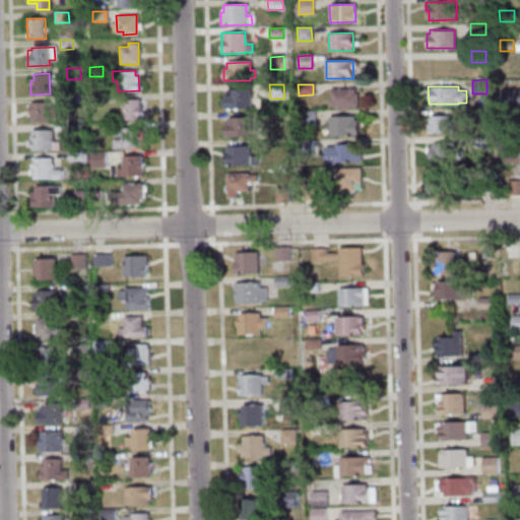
[(519,88),(519,107),(500,107),(500,88),(519,88)]
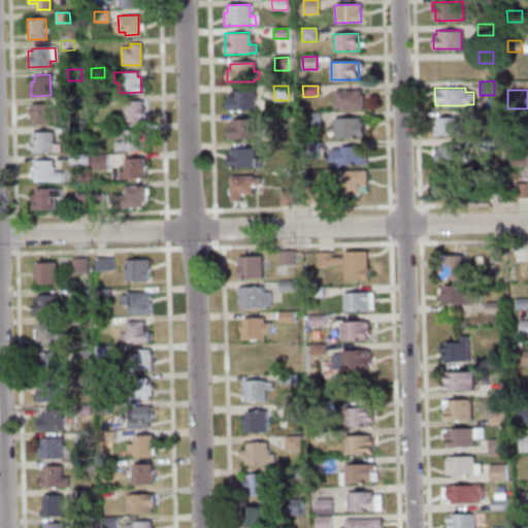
[(261,100),(261,109),(227,110),(227,98),(230,98),(230,92),(253,91),(254,101),(261,100)]
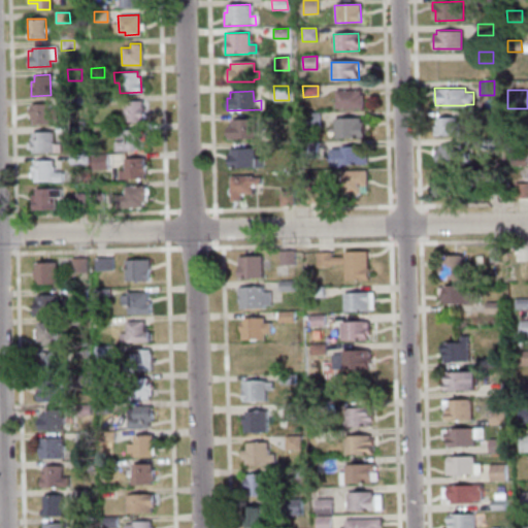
[(363,95),(363,108),(336,109),(336,92),(359,91),(359,95),(363,95)]
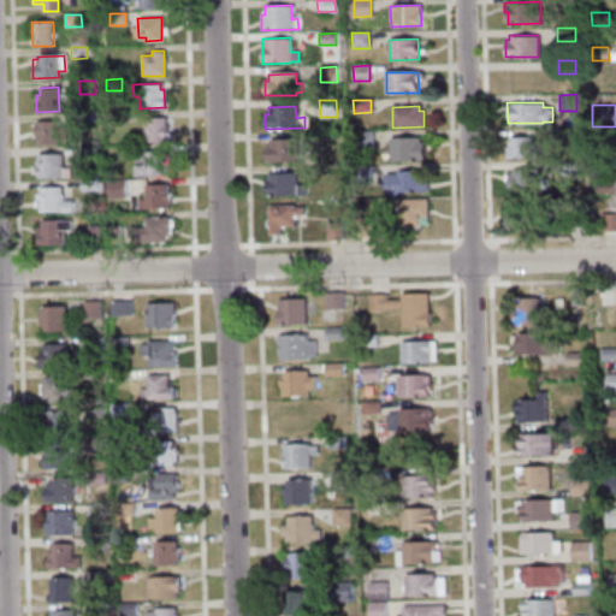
[(75,123),(75,113),(92,113),(92,123),(75,123)]
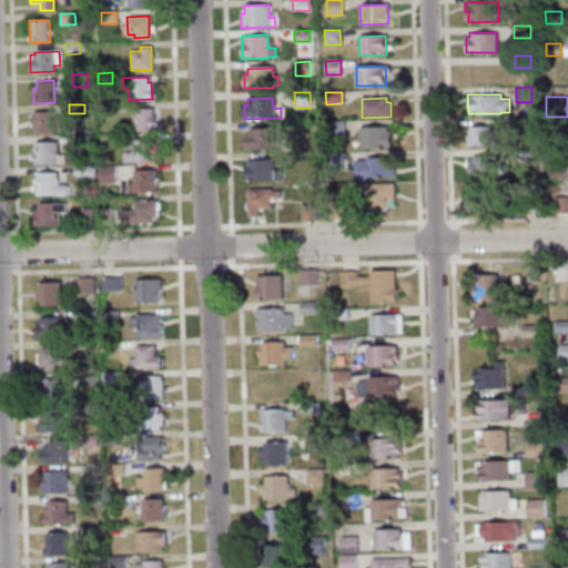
[(98,115),(98,104),(112,104),(112,115),(98,115)]
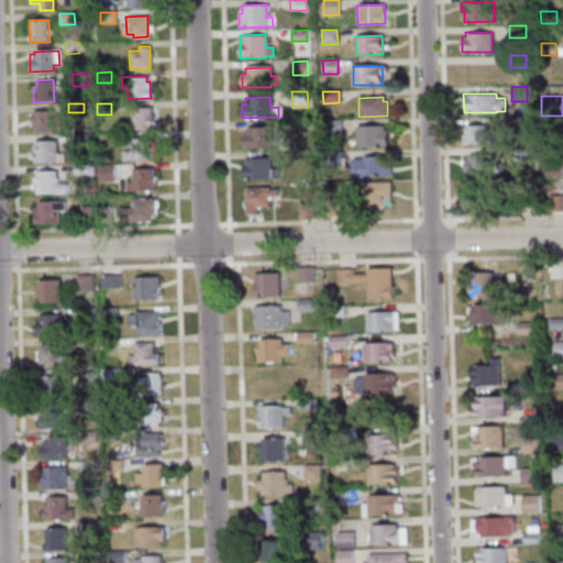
[(133,129),(132,108),(151,108),(152,129),(133,129)]
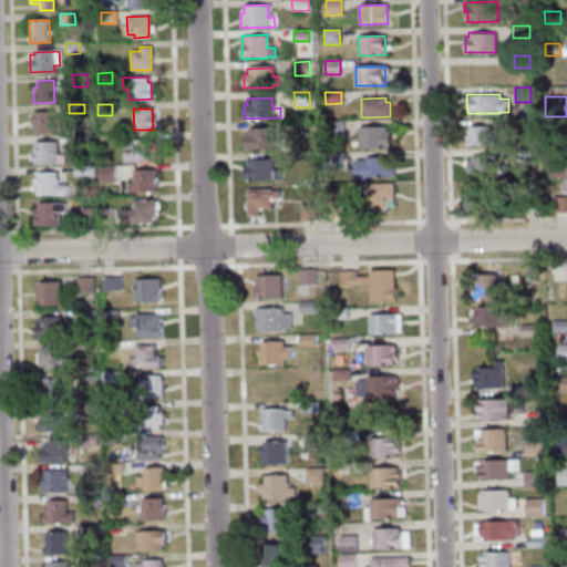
[(33,112),(51,111),(51,117),(59,117),(59,129),(51,129),(52,134),(33,134),(33,126),(31,126),(31,114),(33,114),(33,112)]
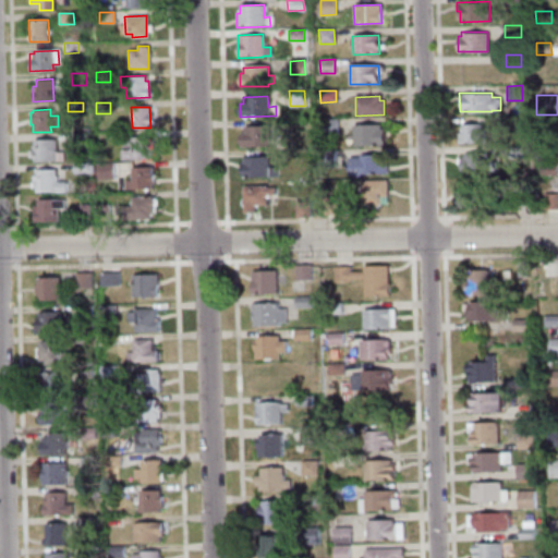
[(523,129),(506,130),(506,116),(523,116),(523,129)]
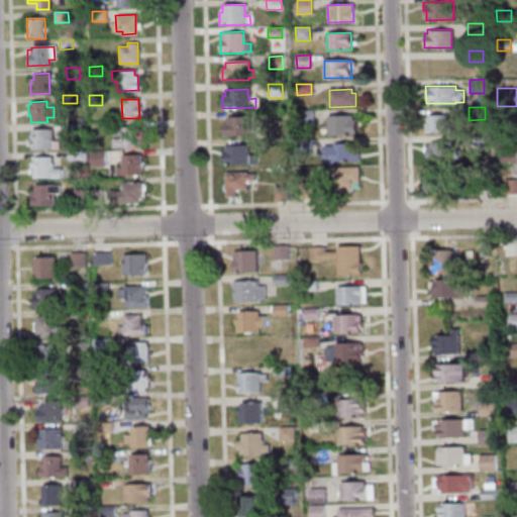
[(299,124),(299,110),(313,110),(314,124),(299,124)]
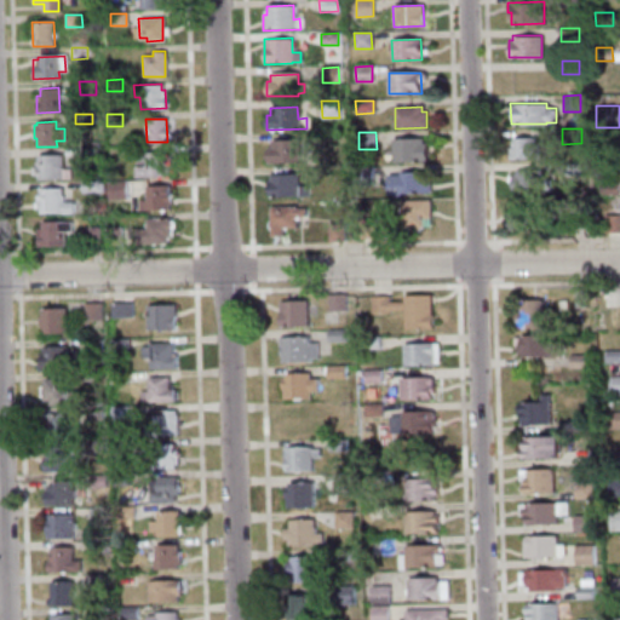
[(511,147),(511,137),(552,137),(552,151),(543,151),(543,158),(509,159),(509,147),(511,147)]
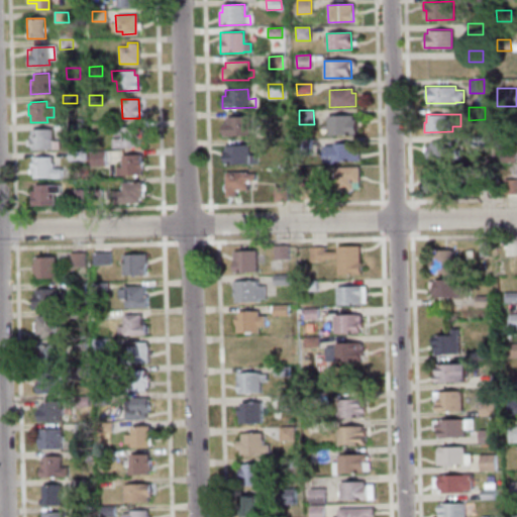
[(328,116),(352,116),(352,118),(355,118),(355,133),(328,134),(328,116)]
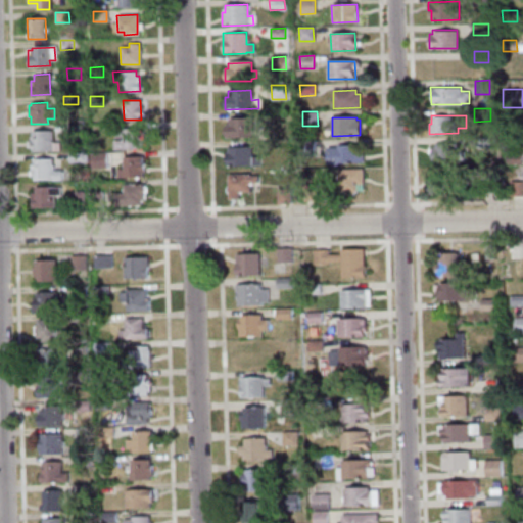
[(229,120),(252,119),(252,137),(225,137),(225,125),(229,125),(229,120)]
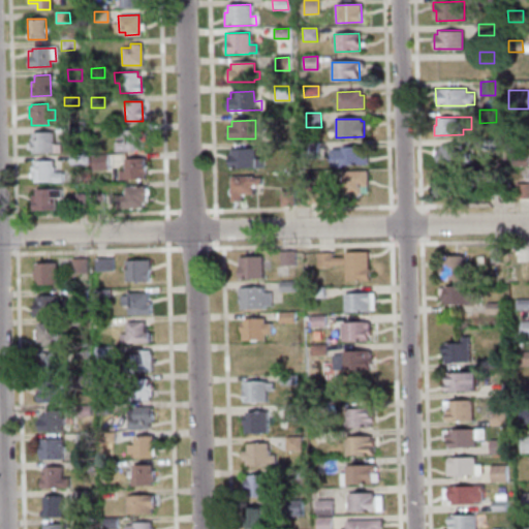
[(69,136),(68,126),(82,126),(83,136),(69,136)]
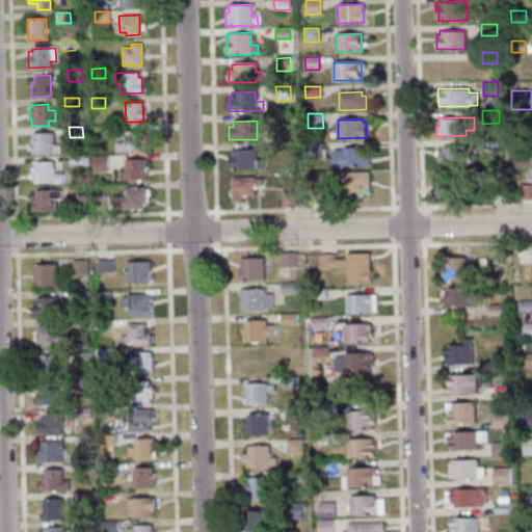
[(141,131),(141,136),(144,136),(144,151),(116,152),(115,142),(125,142),(124,139),(117,139),(117,131),(141,131)]
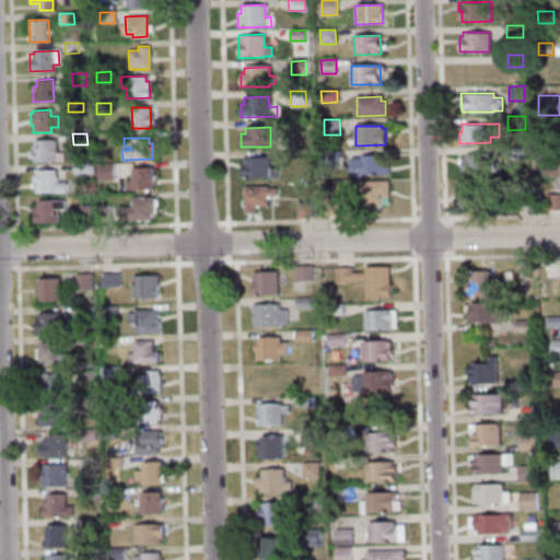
[(33,141),(55,140),(56,153),(62,152),(62,161),(34,162),(33,141)]
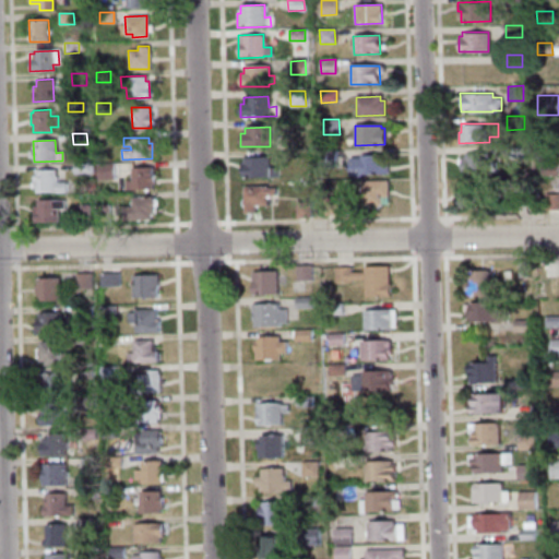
[(509,146),(524,146),(525,158),(509,159),(509,146)]
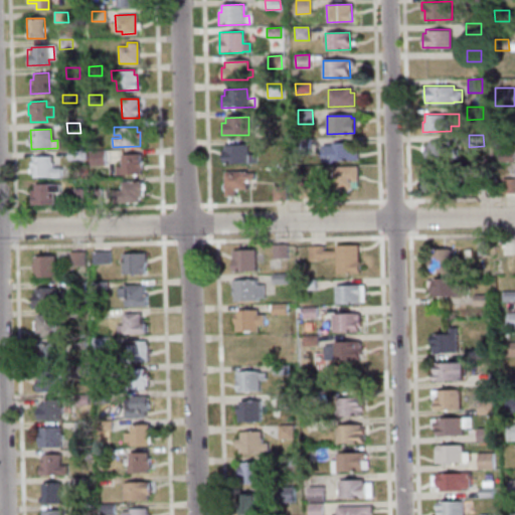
[(310,154),(295,155),(295,140),(309,139),(310,154)]
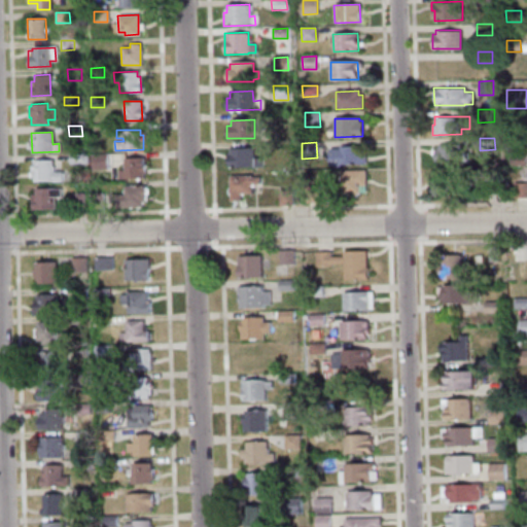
[(461,144),(461,153),(468,153),(468,163),(435,163),(435,147),(437,147),(437,145),(461,144)]
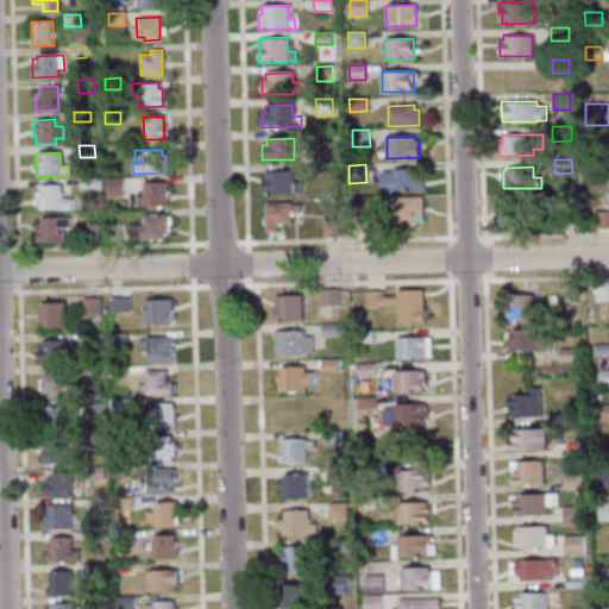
[(418,169),(418,176),(422,176),(424,189),(394,189),(395,192),(382,192),(382,173),(393,173),(393,170),(418,169)]
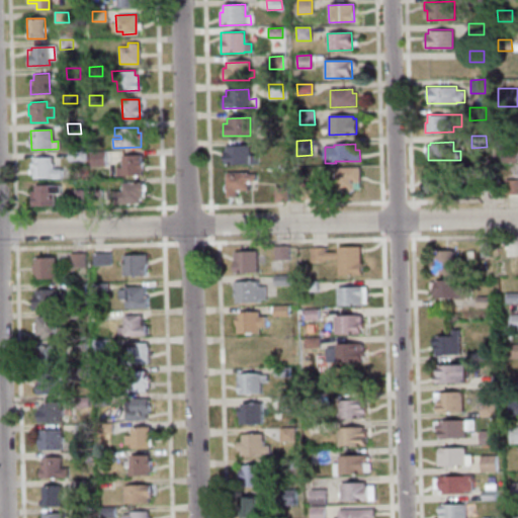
[(256,163),(226,164),(225,147),(248,146),(249,156),(256,156),(256,163)]
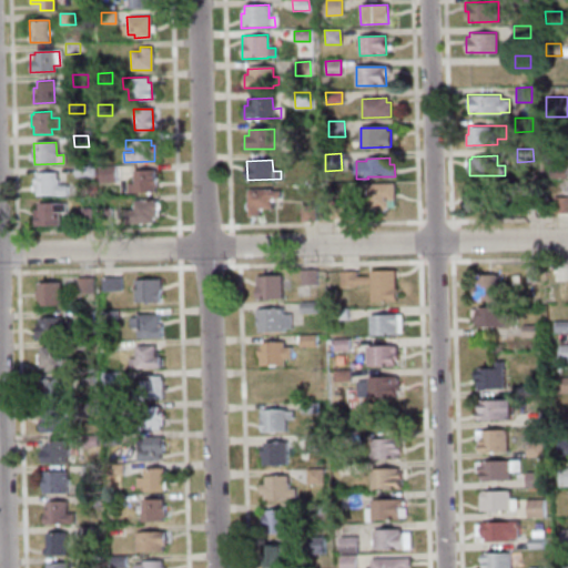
[(549,179),(549,164),(567,164),(567,178),(549,179)]
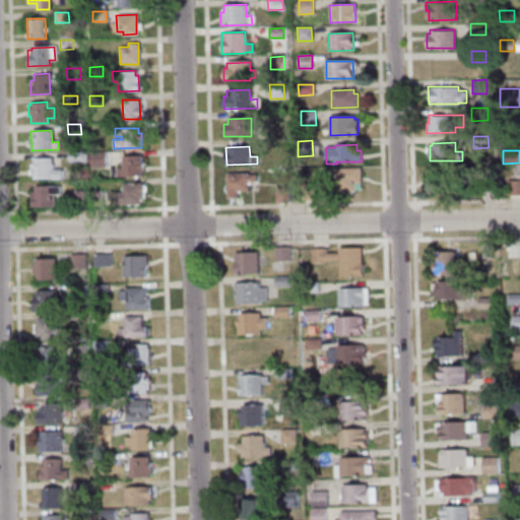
[(106,166),(90,167),(89,152),(106,151),(106,166)]
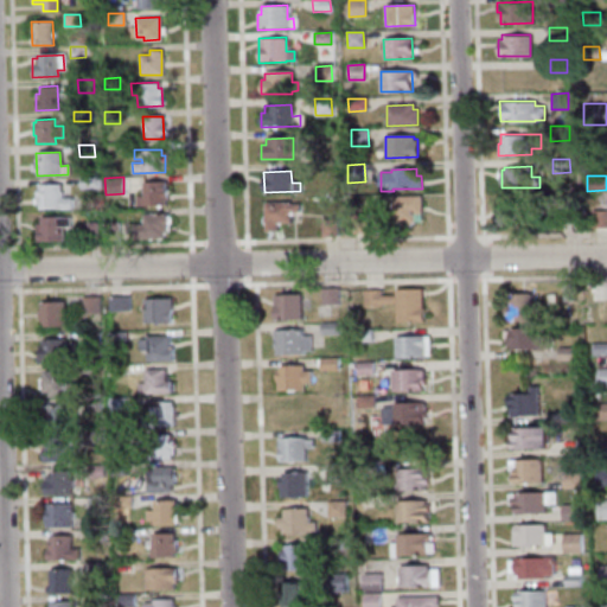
[(95,178),(95,187),(80,187),(80,178),(95,178)]
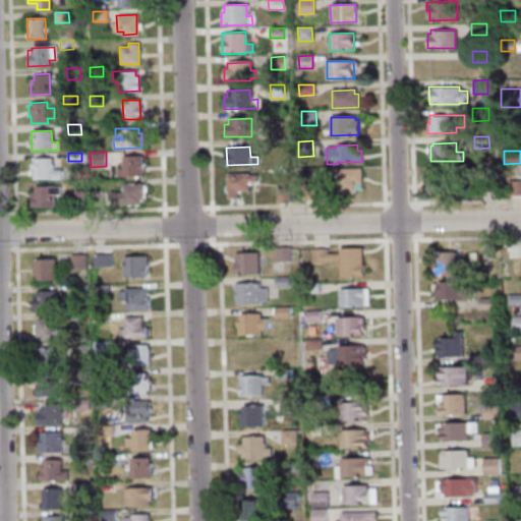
[(141,156),(141,175),(117,176),(116,168),(123,168),(123,156),(141,156)]
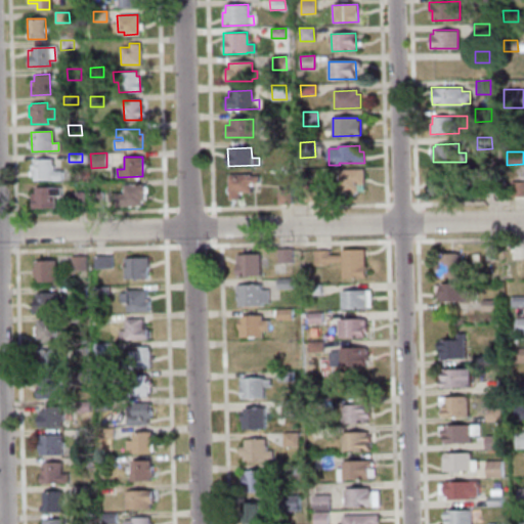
[(60,179),(33,180),(33,175),(30,175),(30,165),(33,165),(32,160),(51,159),(51,171),(60,171),(60,179)]
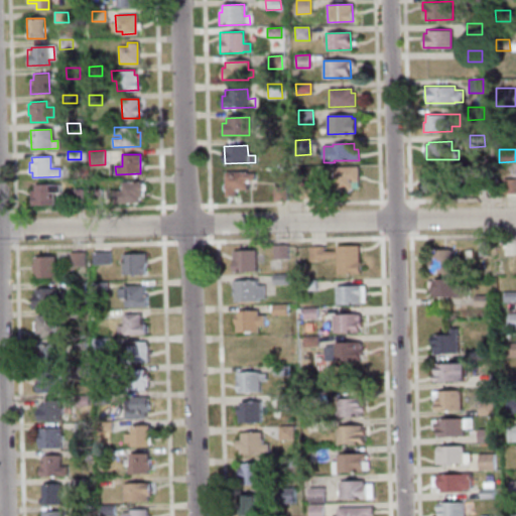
[(358,187),(335,188),(334,167),(357,166),(358,187)]
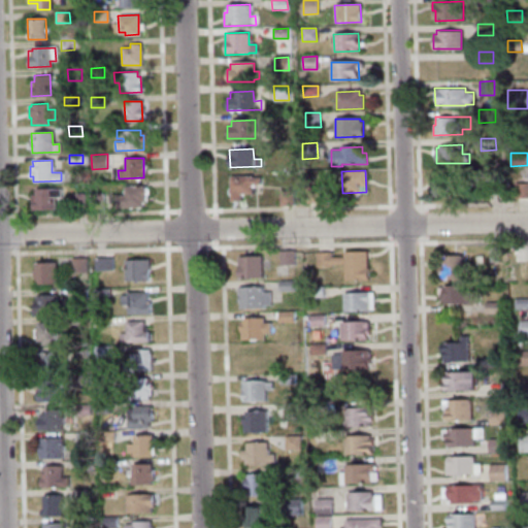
[(432,172),(451,171),(451,192),(432,192),(432,172)]
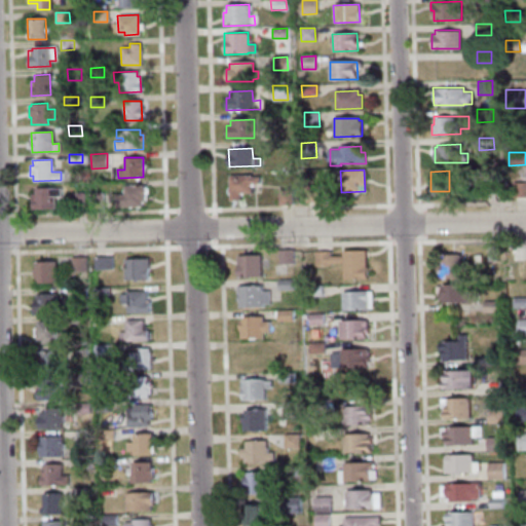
[(251,192),(238,192),(239,198),(230,198),(229,175),(251,174),(251,177),(258,177),(258,182),(251,183),(251,192)]
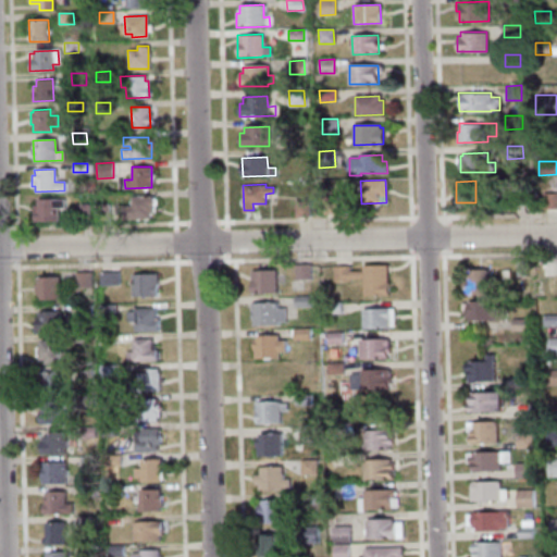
[(556,208),(542,208),(542,193),(556,193),(556,208)]
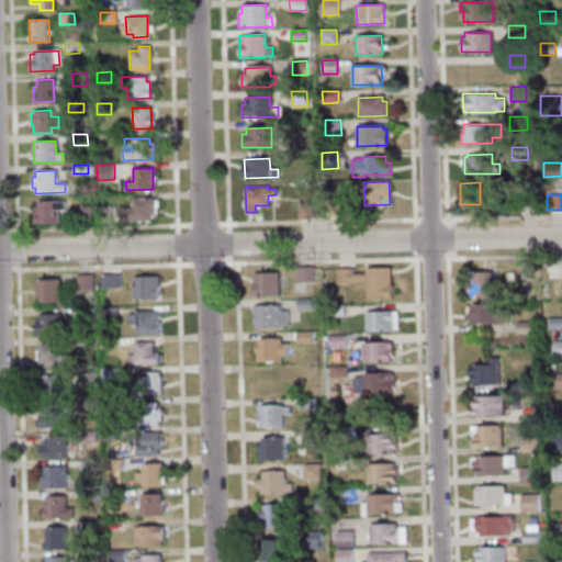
[(133,198),(154,198),(154,213),(150,213),(150,220),(123,221),(123,208),(133,208),(133,198)]
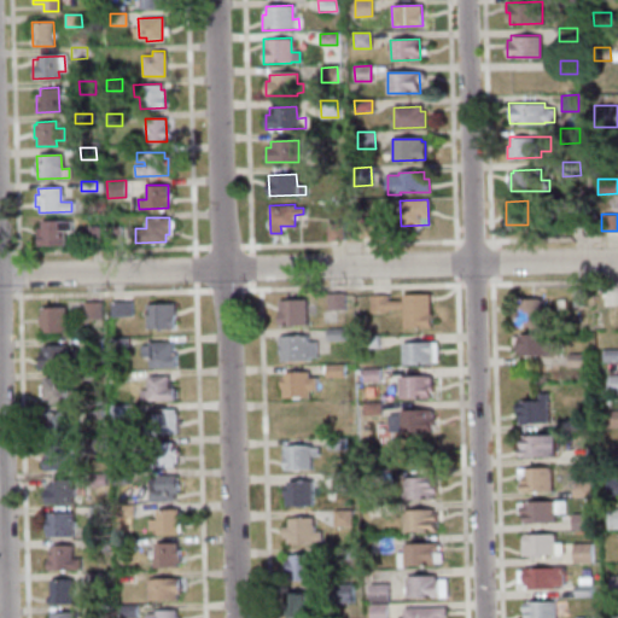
[(374,235),(359,235),(359,219),(373,219),(374,235)]
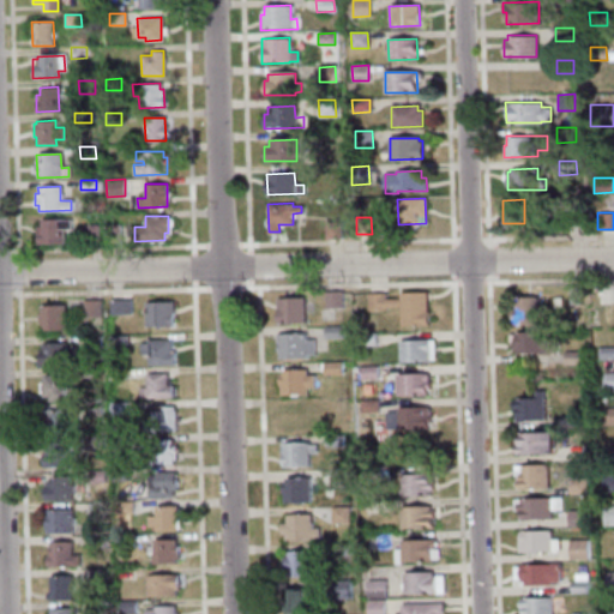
[(68,229),(62,229),(62,244),(36,245),(36,227),(40,227),(40,221),(68,220),(68,229)]
